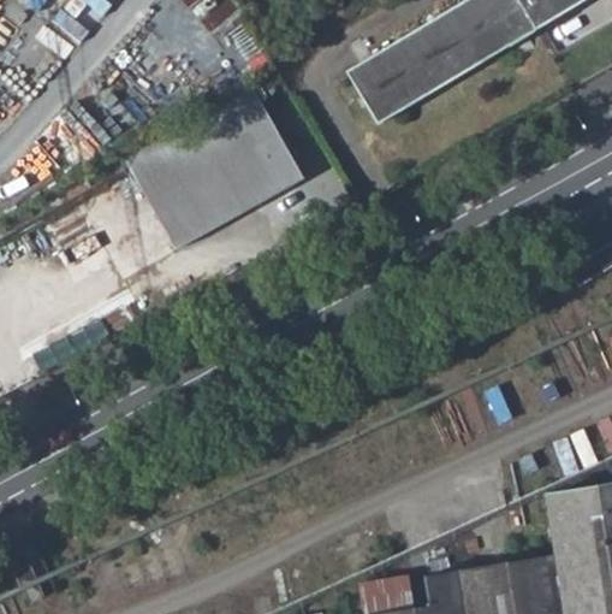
[(463,0),(346,70),(380,123),(538,29),(520,0),(463,0)]
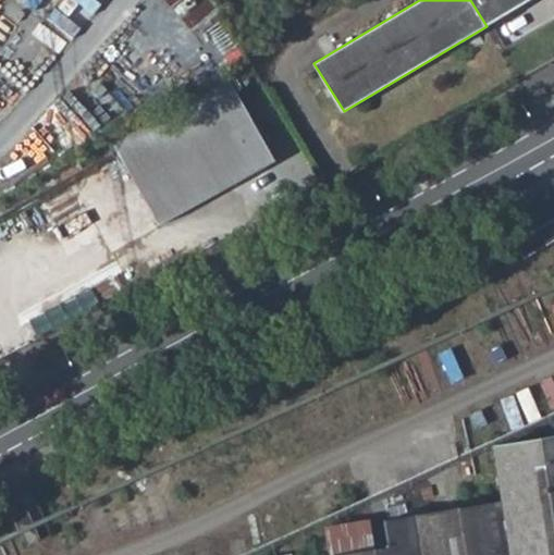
[(470,0),(487,26),(529,0),(470,0)]
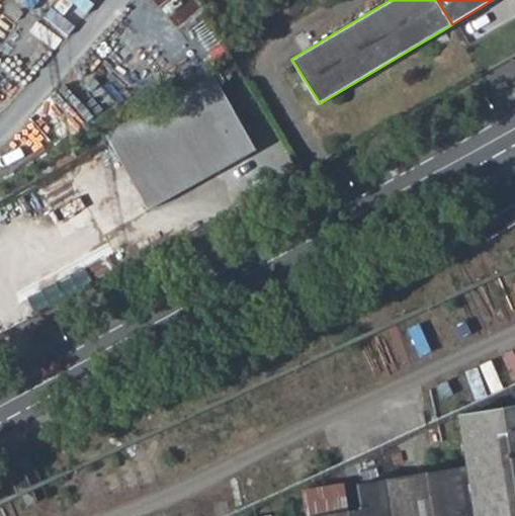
[(209,66),(101,126),(149,210),(257,149),(209,66)]
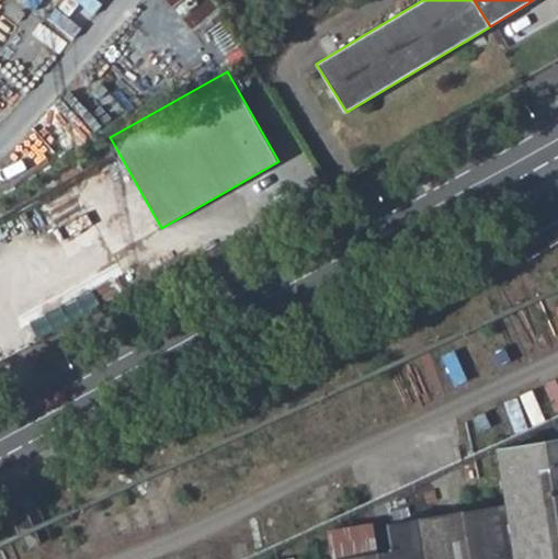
[(557,455),(510,463),(516,506),(428,523),(432,555),(405,558),(557,558),(557,455)]
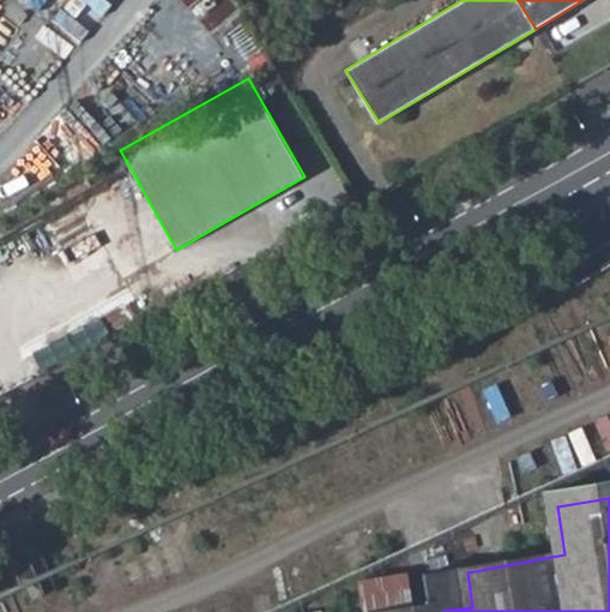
[(29,553),(12,562),(31,604),(48,594),(29,553)]
